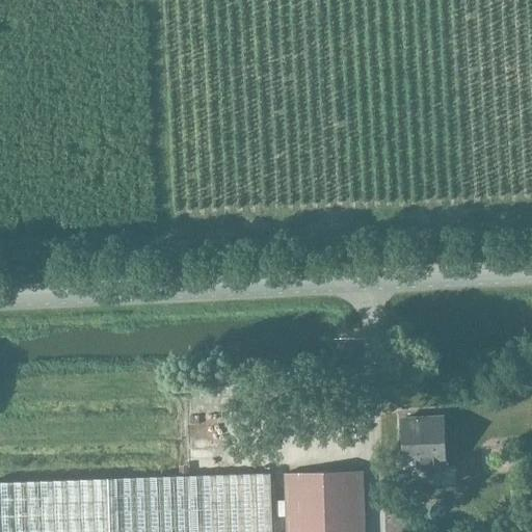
[(235,380),(223,379),(223,415),(234,415),(235,380)]
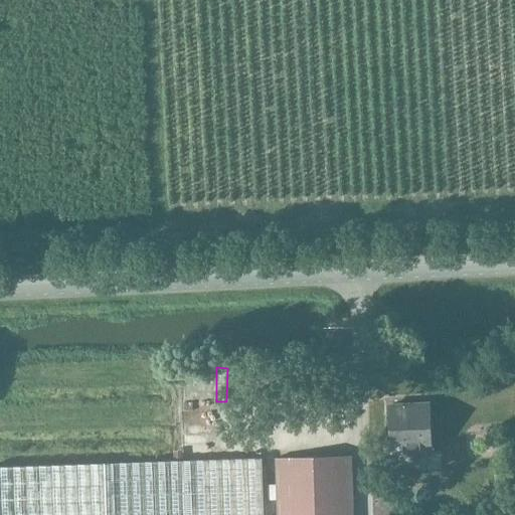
[(205,387),(215,387),(214,369),(205,370),(205,387)]
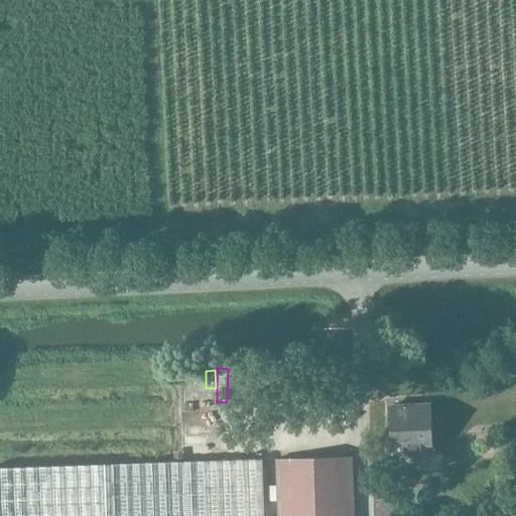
[(429,439),(430,439),(429,404),(389,406),(390,441),(404,440),(404,454),(429,453),(429,439)]
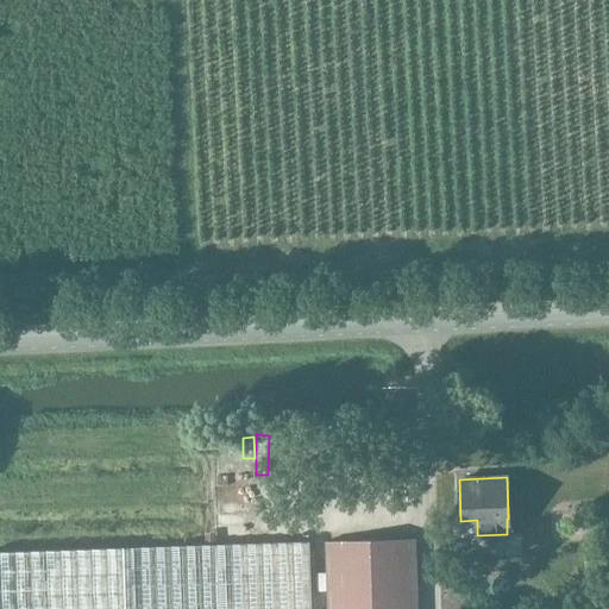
[(325,542),(327,608),(415,608),(414,540),(325,542)]
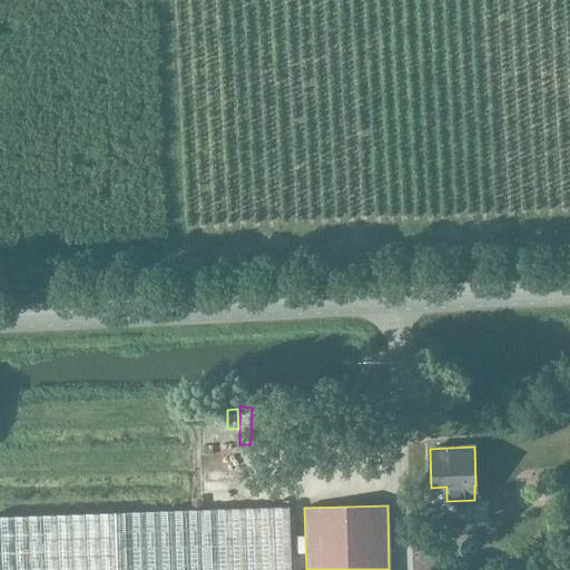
[(291,569),(290,508),(0,518),(0,569),(291,569)]
